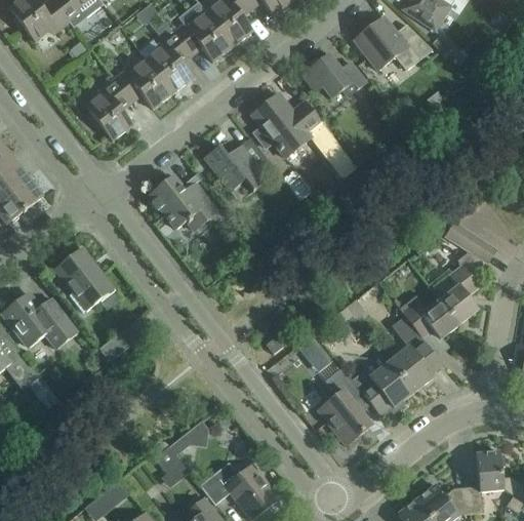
[(58,30),(69,21),(53,0),(43,8),(36,0),(17,0),(9,7),(15,15),(12,17),(21,28),(24,26),(36,41),(55,26),(58,30)]
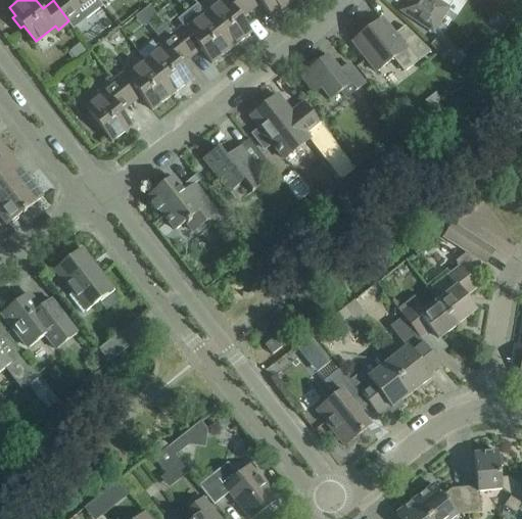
[(53,0),(68,20),(73,26),(102,2),(100,0),(53,0)]
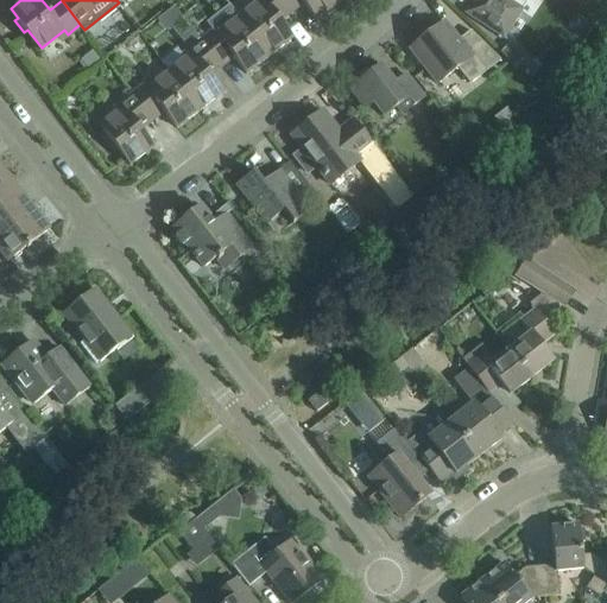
[(208,31),(201,36),(220,59),(232,51),(235,55),(247,70),(270,52),(240,13),(229,0),(220,8),(208,18),(214,26),(208,31)]
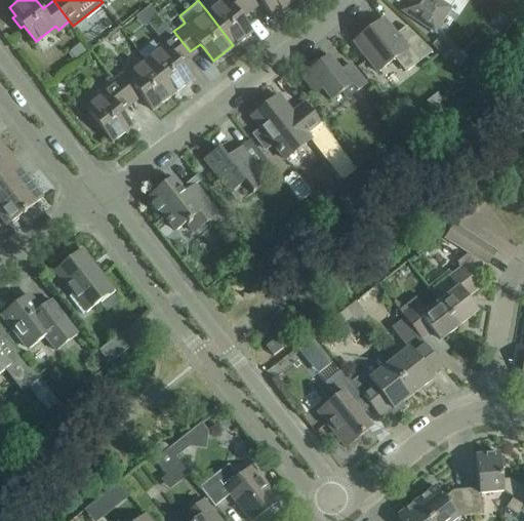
[(240,12),(250,4),(247,0),(220,0),(207,11),(233,45),(253,30),(240,12)]
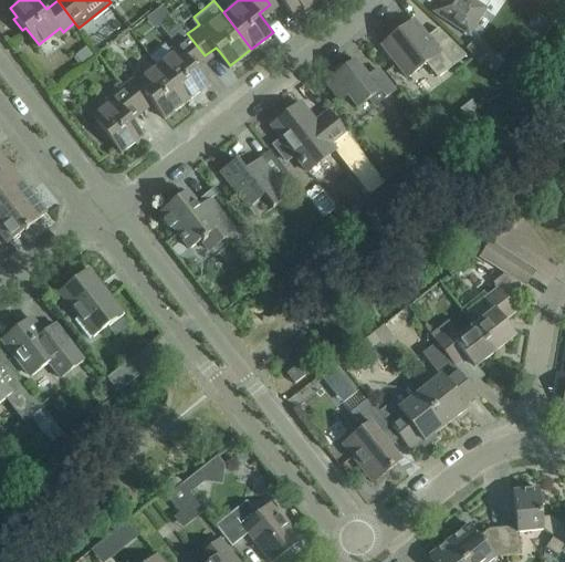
[(294,14),(313,0),(267,0),(270,4),(276,0),(283,0),(294,14)]
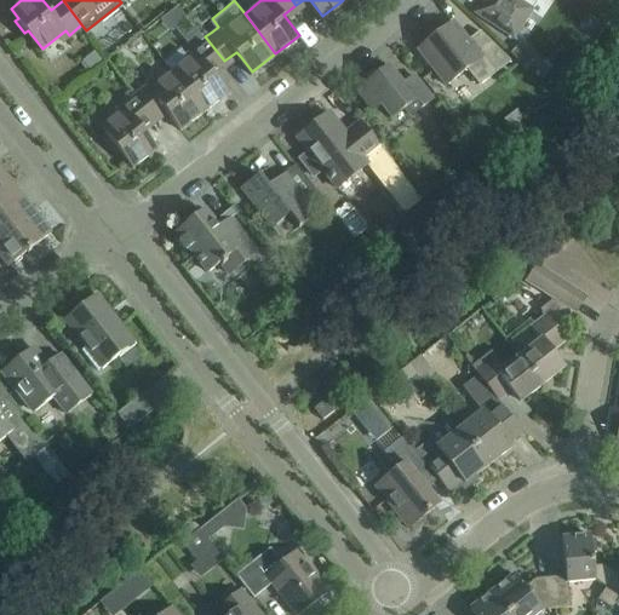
[(482,0),(476,9),(514,34),(532,6),(522,0),(482,0)]
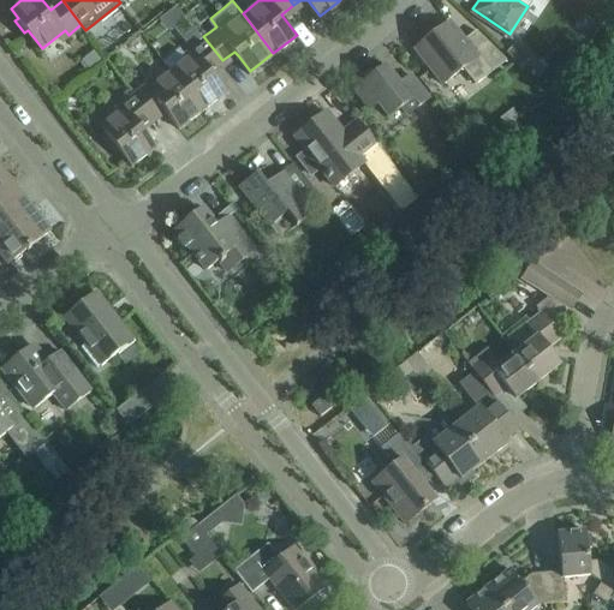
[(507,57),(494,43),(476,27),(465,36),(451,18),(415,46),(442,81),(463,65),(476,81),(507,57)]
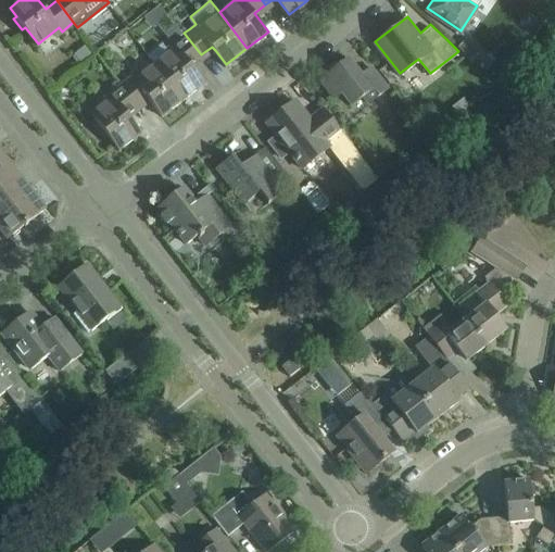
[(186,22),(179,27),(184,33),(190,28),(186,22)]
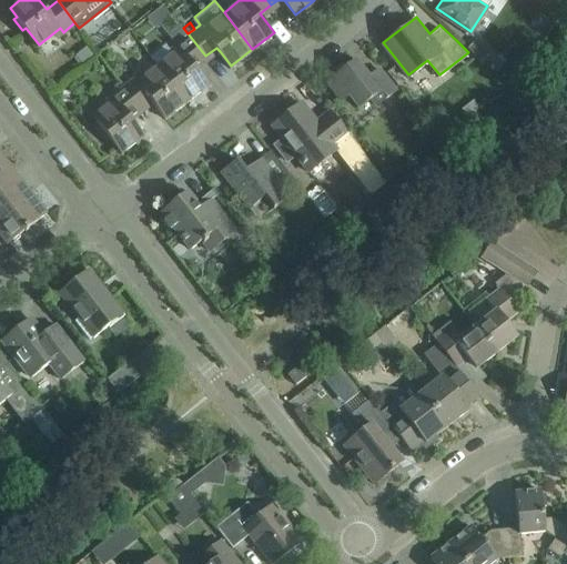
[(152,54),(159,63),(188,100),(209,83),(194,64),(205,56),(188,33),(176,42),(180,47),(174,50),(169,42),(152,54)]
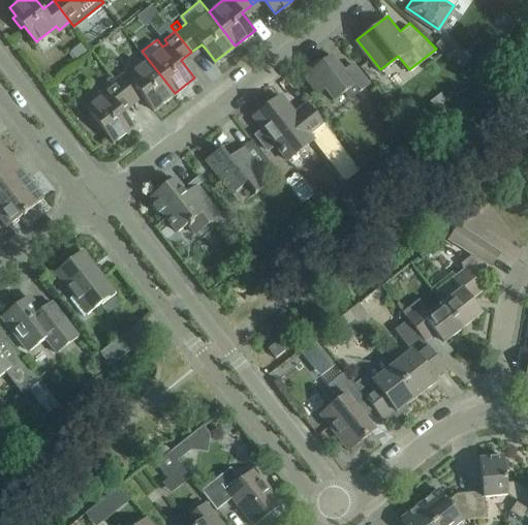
[(436,42),(448,55),(457,47),(444,34),(436,42)]
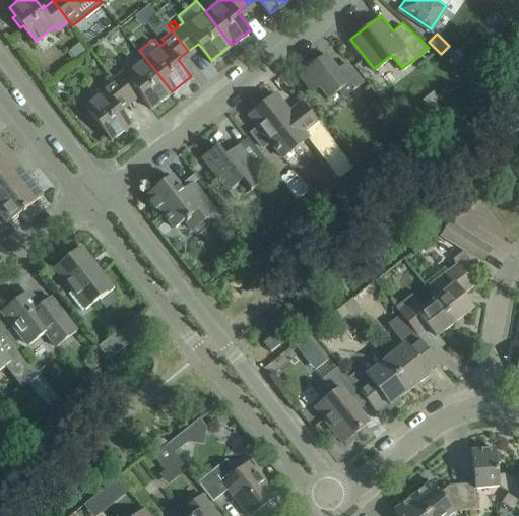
[(80,39),(69,48),(76,56),(87,47),(80,39)]
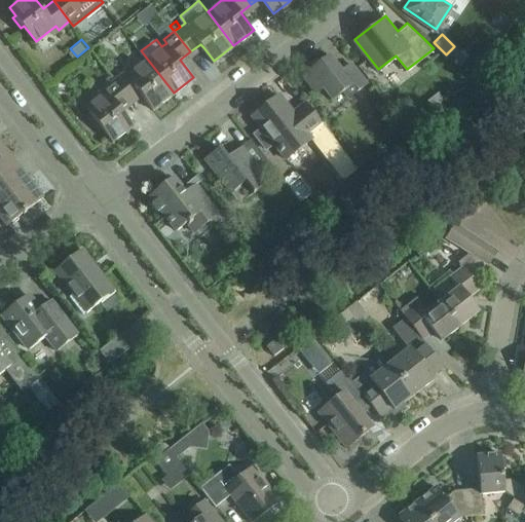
[(367,81),(364,77),(351,62),(342,69),(330,53),(303,74),(316,90),(324,85),(333,97),(344,88),(349,95),(367,81)]
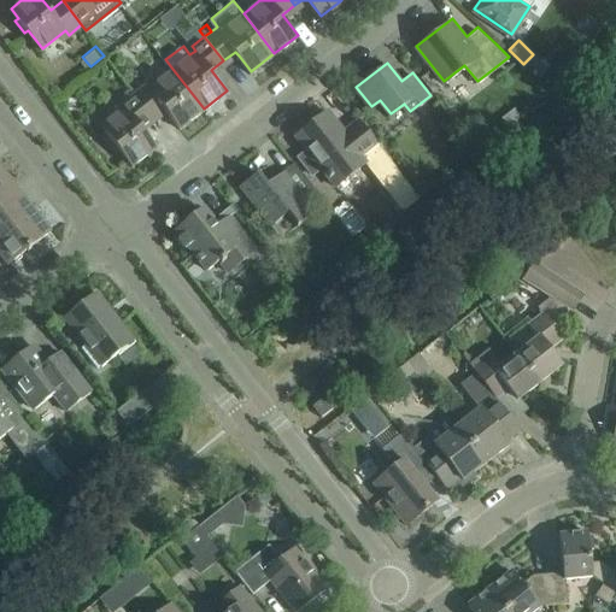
[(134,92),(153,116),(164,106),(180,127),(204,109),(172,69),(150,86),(146,82),(134,92)]
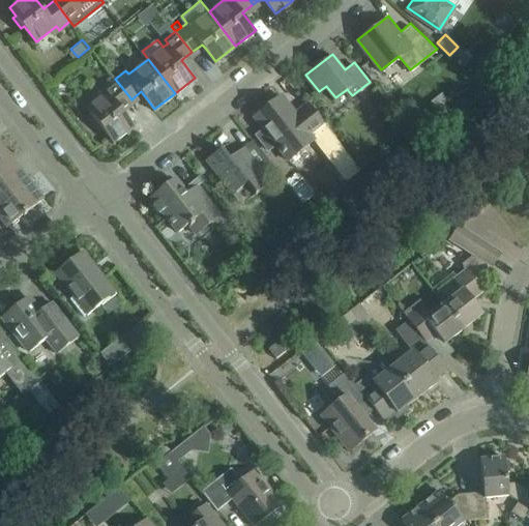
[(131,99),(115,79),(104,87),(107,91),(87,107),(93,115),(90,117),(98,128),(101,126),(114,141),(135,124),(121,108),(131,99)]
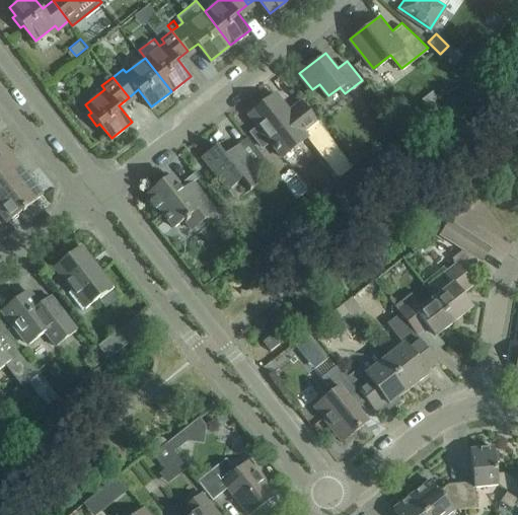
[(276,91),(249,112),(259,124),(252,129),(252,133),(261,143),(265,143),(270,139),(283,155),(299,142),(300,144),(312,135),(328,156),(341,148),(318,120),(317,120),(314,116),(301,99),(289,108),(276,91)]
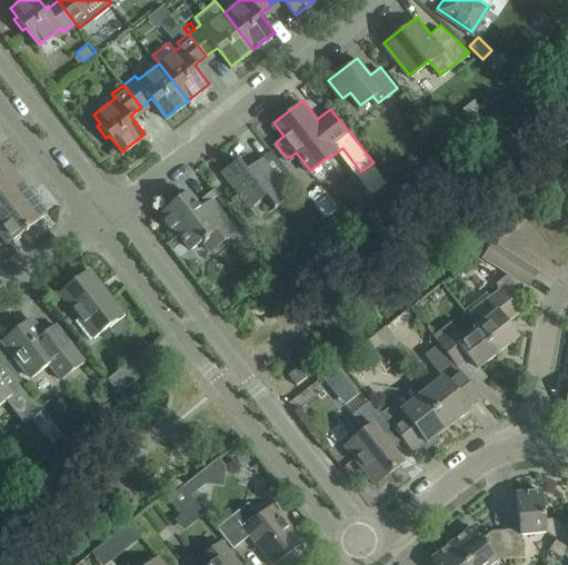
[(414,105),(406,110),(409,114),(417,125),(425,119),(414,105)]
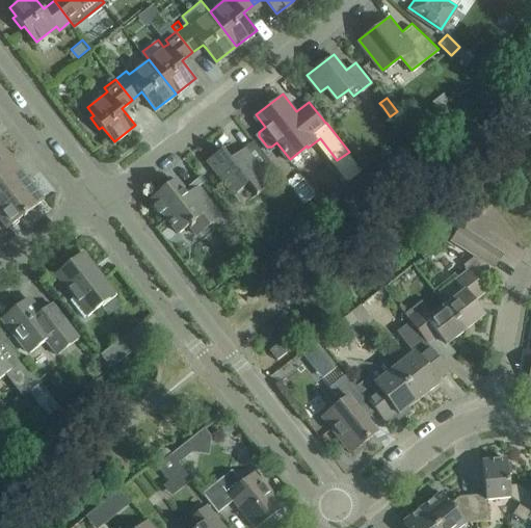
[(0,182),(17,170),(8,160),(11,158),(0,142),(0,182)]
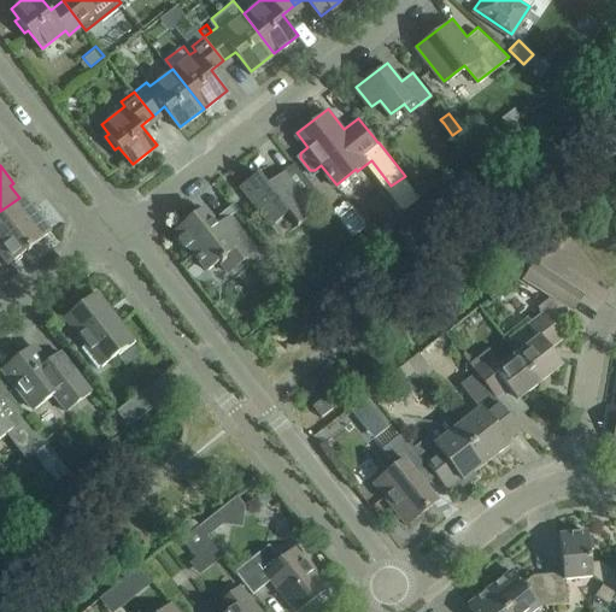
[(298,223),(326,201),(326,199),(310,181),(299,189),(283,169),(267,181),(258,170),(241,183),(256,202),(273,224),(288,211),(298,223)]
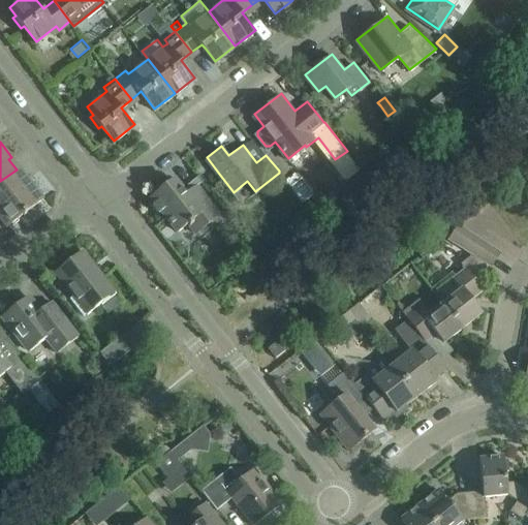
[(24,179),(17,170),(0,181),(0,216),(6,225),(42,196),(26,176),(24,179)]
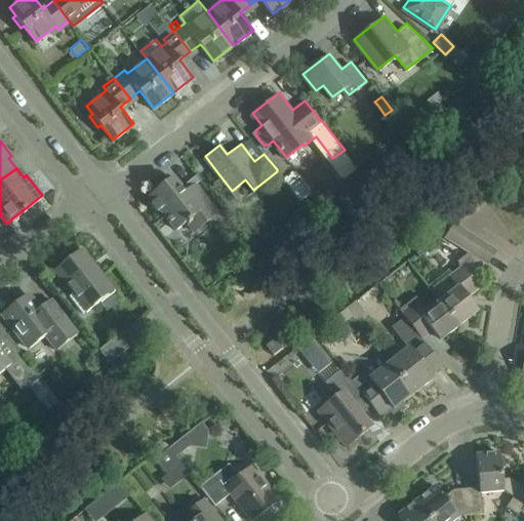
[(193,230),(206,219),(218,210),(196,182),(185,191),(172,175),(150,194),(176,228),(186,221),(193,230)]
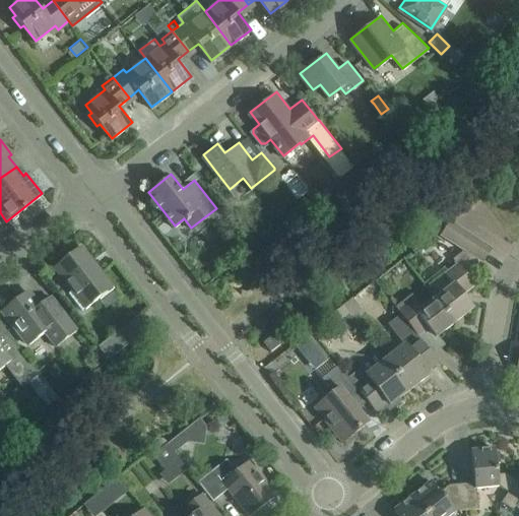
[(450,219),(442,233),(455,242),(464,228),(450,219)]
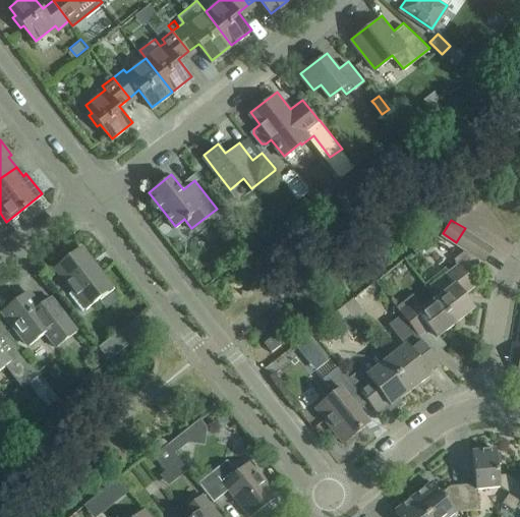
[(454,282),(437,296),(456,321),(474,306),(463,292),(475,283),(466,272),(482,259),(484,260),(493,246),(476,235),(475,234),(466,248),(454,257),(458,262),(447,272),(454,282)]
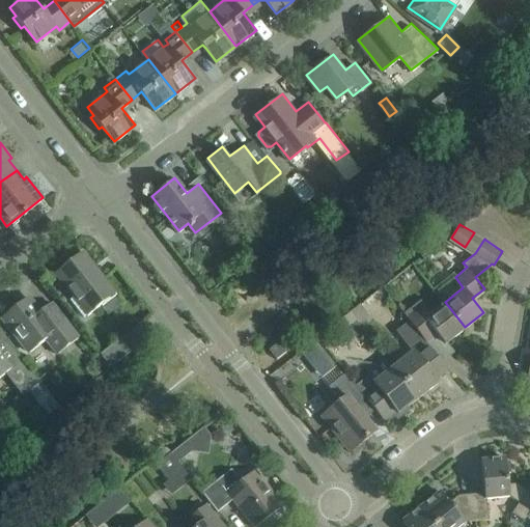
[(100,299),(113,287),(83,249),(55,271),(56,272),(59,270),(76,292),(73,294),(88,313),(102,302),(100,299)]
